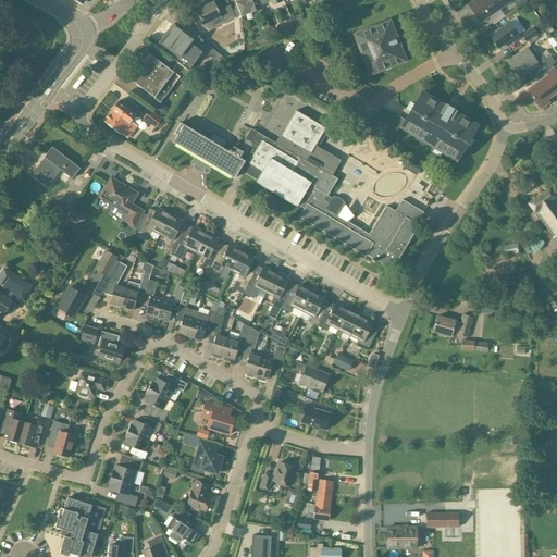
[(233,11),(226,0),(217,5),(214,1),(197,11),(203,24),(220,15),(221,17),(233,11)]
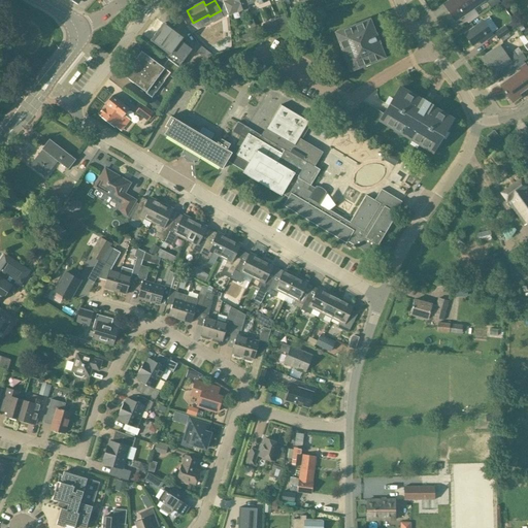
[(228,0),(224,2),(229,15),(249,7),(248,5),(246,2),(241,3),(240,0),(228,0)]
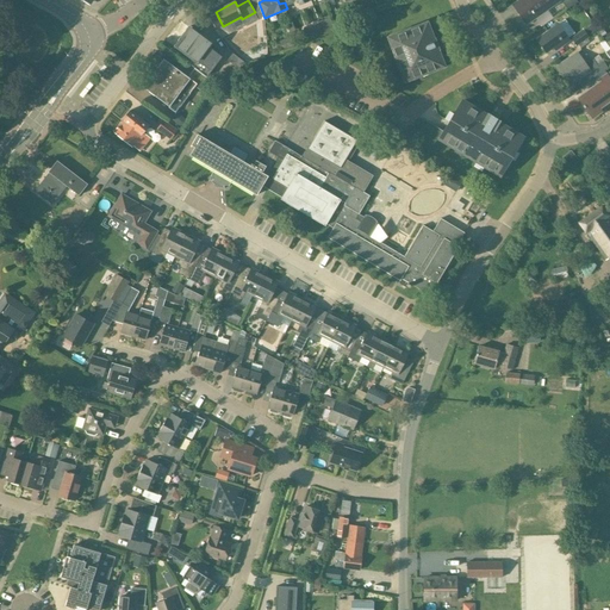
[(523,0),(527,4),(517,11),(526,24),(559,0),(558,0),(523,0)]
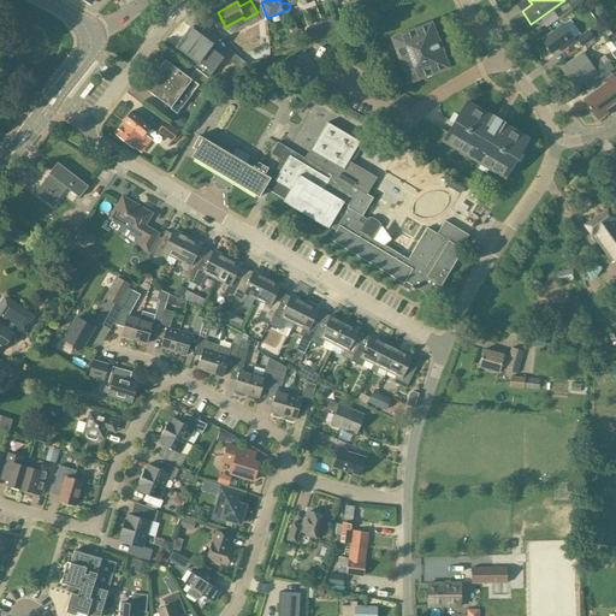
[(311,27),(313,35),(335,29),(332,21),(311,27)]
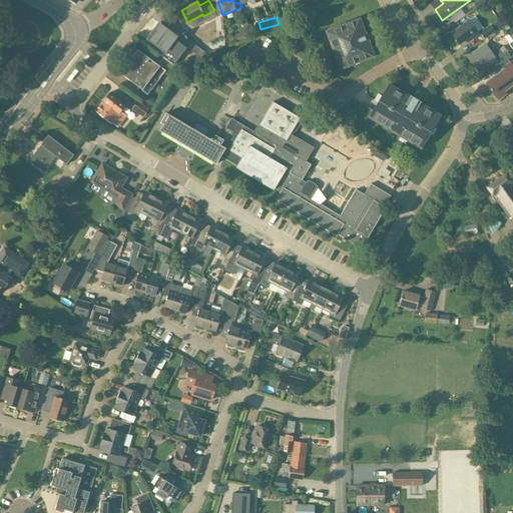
[(359,18),(325,31),(340,68),(374,55),(369,42),(372,41),(368,30),(364,31),(359,18)]
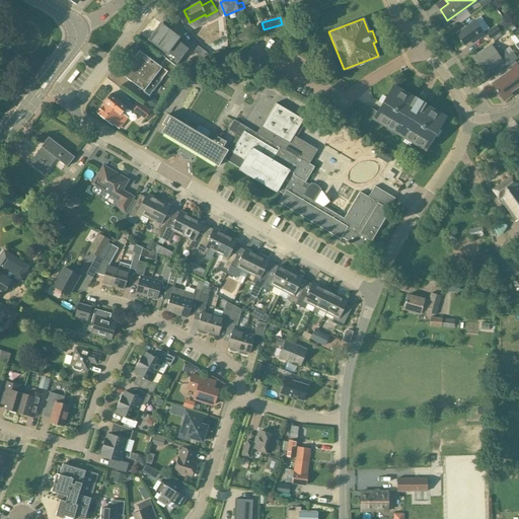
[(484,34),(474,20),(456,33),(464,45),(470,41),(472,43),(484,34)]
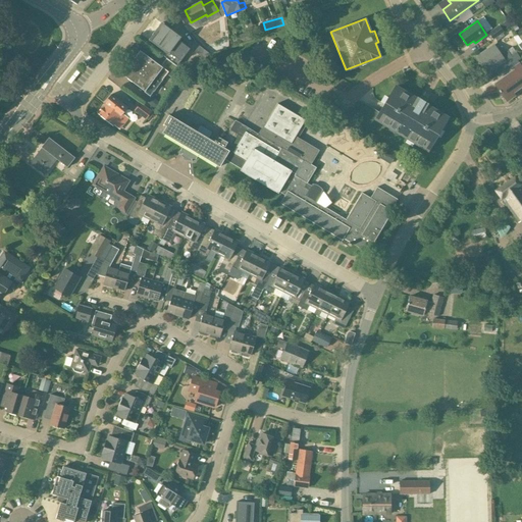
[(161,53),(165,57),(176,65),(190,48),(179,41),(181,38),(161,22),(148,40),(163,51),(161,53)]
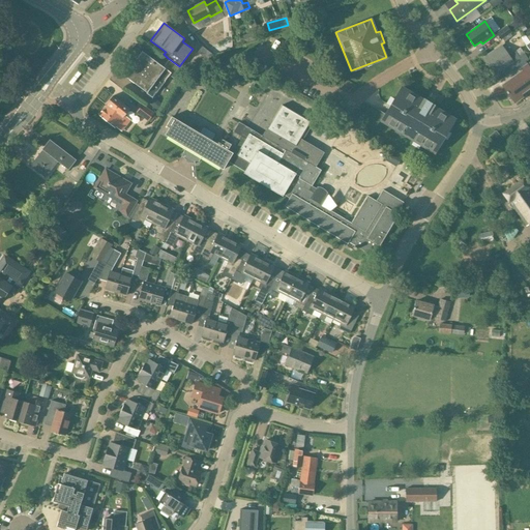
[(497,33),(501,39),(511,32),(507,26),(497,33)]
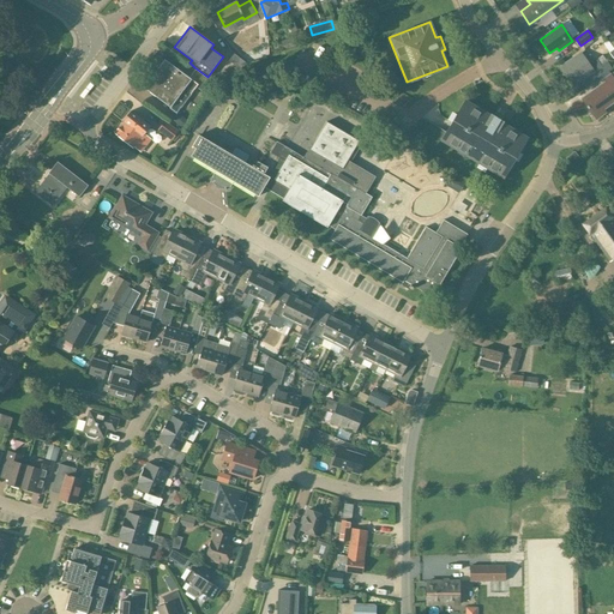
[(233,64),(228,72),(235,78),(246,62),(234,53),(228,60),(233,64)]
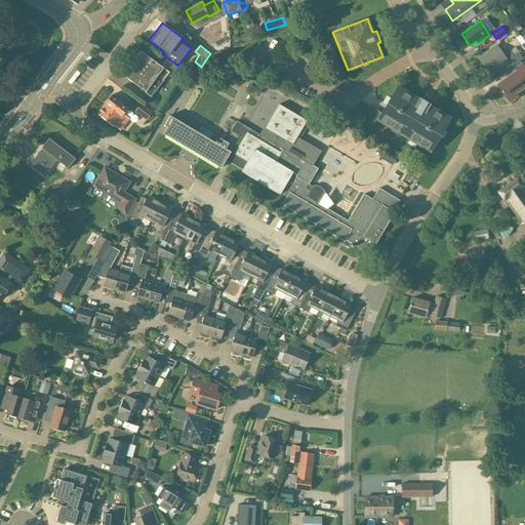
[(519,53),(514,57),(510,52),(503,56),(496,46),(479,58),(490,74),(500,67),(505,72),(522,58),(519,53)]
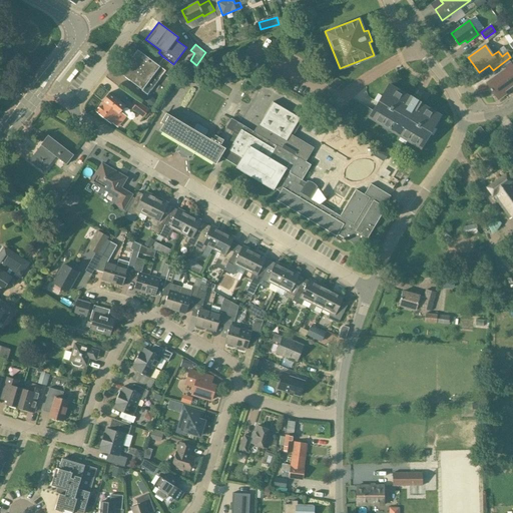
[(173,76),(179,68),(173,64),(162,56),(157,63),(137,49),(119,72),(142,89),(142,90),(147,94),(151,89),(160,78),(159,78),(165,70),(173,76)]
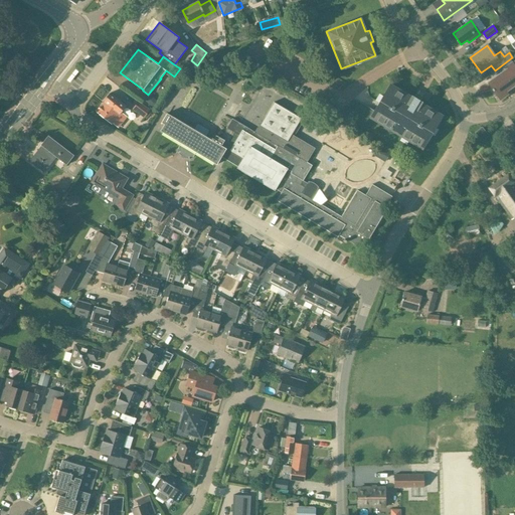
[(189,76),(197,65),(191,60),(183,71),(189,76)]
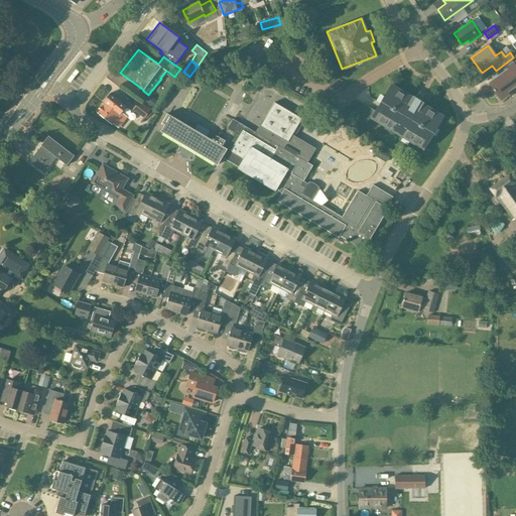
[(515,86),(515,68),(513,63),(508,68),(509,70),(490,84),(501,100),(509,95),(507,93),(515,86)]
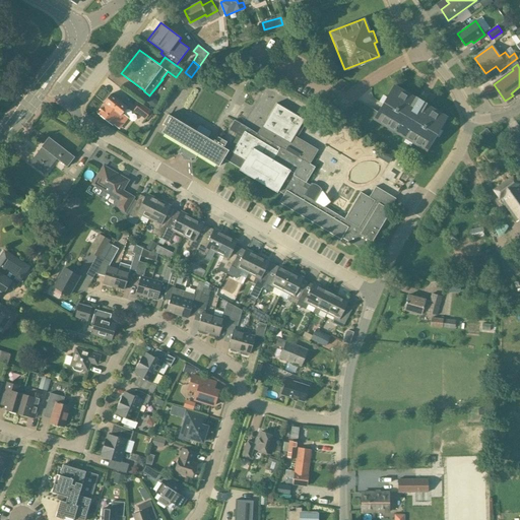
[(426,103),(424,102),(417,98),(414,95),(413,98),(393,85),(382,104),(377,112),(374,118),(426,149),(445,117),(425,105),(426,103)]
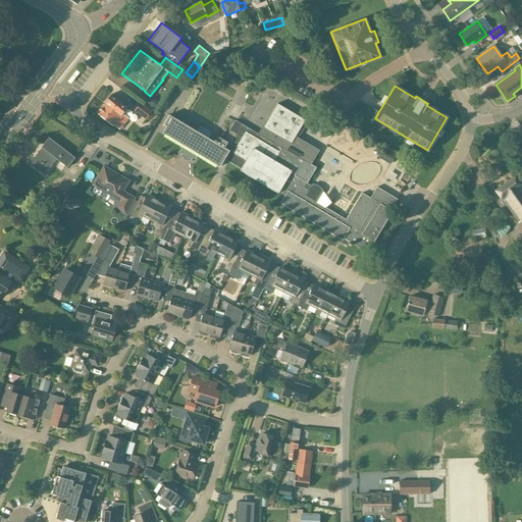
[(128,117),(123,113),(128,107),(112,93),(105,102),(106,103),(98,112),(113,124),(113,123),(119,128),(128,117)]
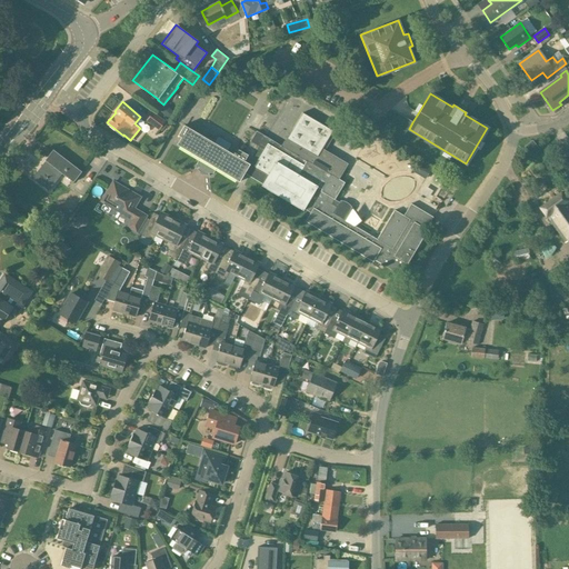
[(152,112),(147,121),(159,131),(166,122),(152,112)]
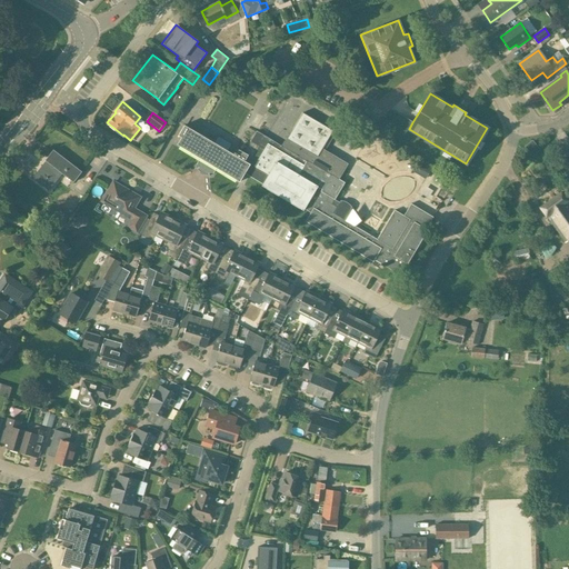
[(296,155),(338,180),(348,165),(322,149),(333,131),(302,112),(289,135),(288,135),(281,146),(296,155)]
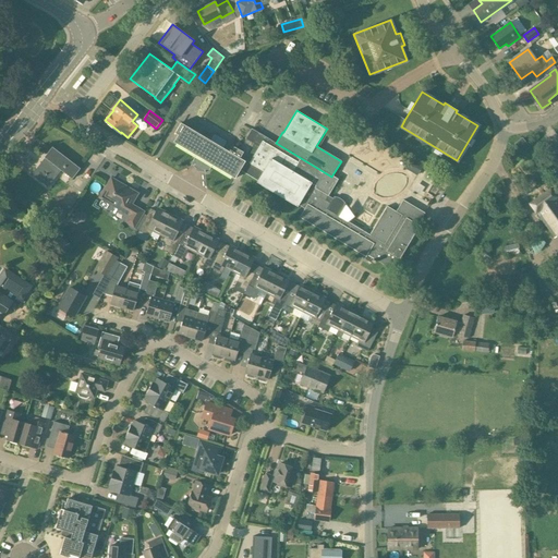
[(259,147),(266,136),(252,129),(245,138),(239,149),(233,147),(231,150),(229,149),(228,150),(222,148),(227,142),(214,134),(210,141),(180,122),(174,132),(178,134),(173,142),(195,155),(192,160),(192,165),(204,172),(208,170),(211,165),(234,179),(240,170),(239,170),(244,161),(243,160),(253,143),(259,147)]
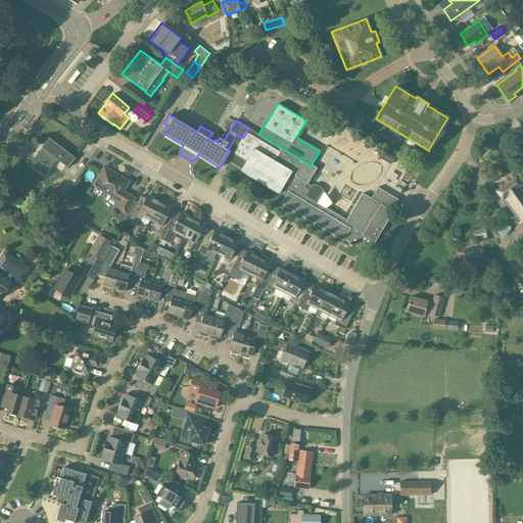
[(224,159),(225,159),(241,169),(240,171),(278,193),(279,192),(285,195),(280,203),(341,241),(342,239),(349,242),(366,252),(372,242),(374,243),(393,211),(391,209),(397,199),(377,187),(370,198),(363,194),(346,221),(327,209),(334,204),(325,193),(325,194),(307,183),(317,169),(311,165),(272,142),(258,134),(249,128),(243,138),(237,134),(228,150),(229,151),(224,159)]
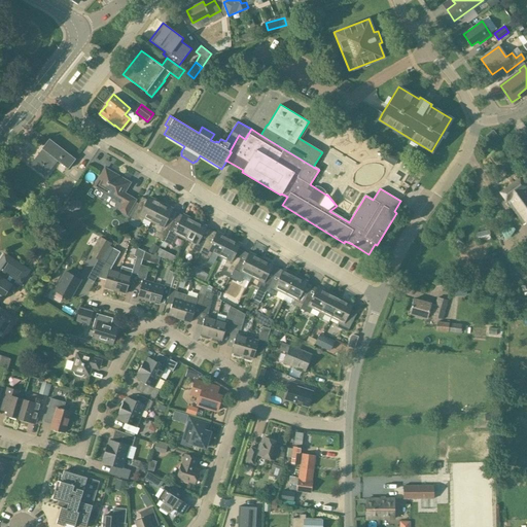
[(486,136),(493,144),(500,138),(493,130),(486,136)]
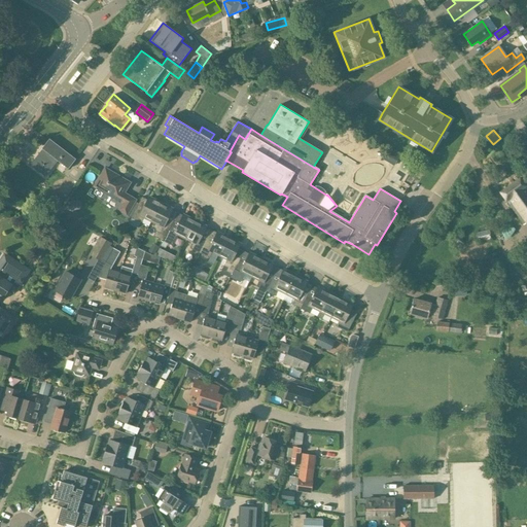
[(57,161),(67,169),(75,159),(49,138),(41,148),(42,149),(30,165),(44,176),(57,161)]
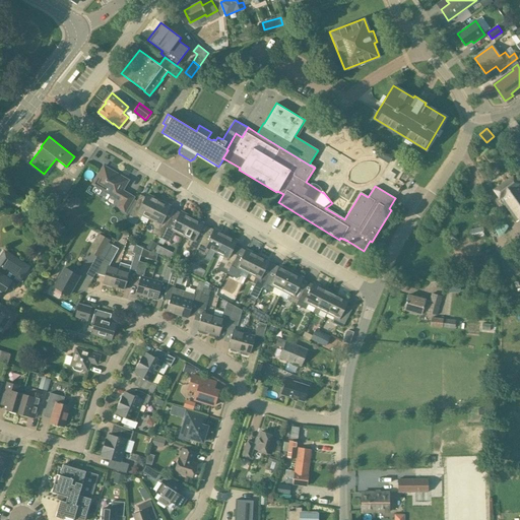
[(381,158),(389,163),(393,153),(385,149),(381,158)]
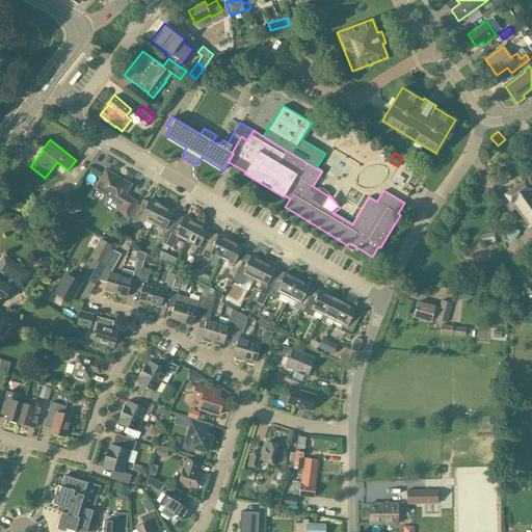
[(120,213),(128,217),(136,202),(129,197),(128,198),(124,196),(130,184),(106,169),(95,188),(125,205),(120,213)]
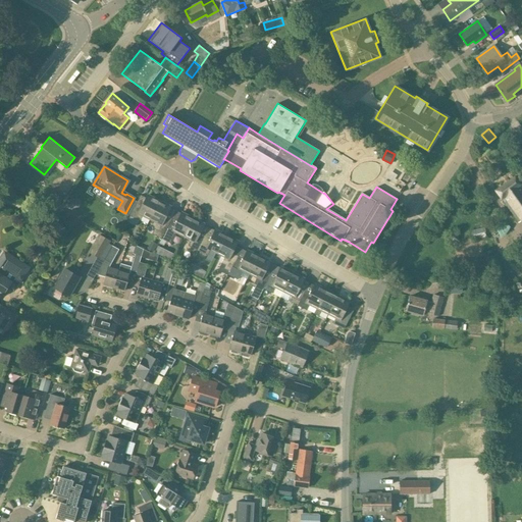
[(521,219),(521,186),(521,185),(515,176),(496,191),(501,198),(502,198),(519,221),(521,219)]
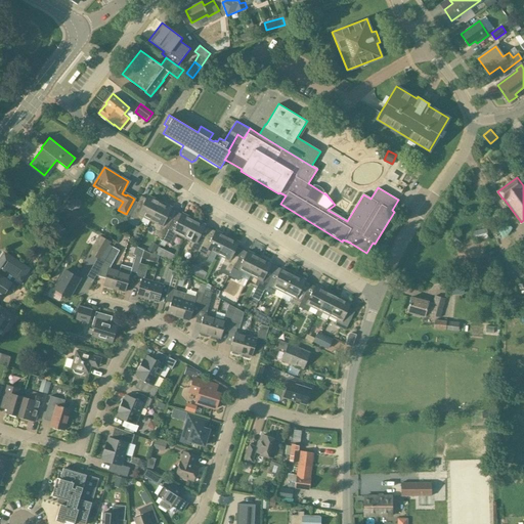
[(143,215),(150,219),(160,202),(147,195),(141,208),(136,205),(130,217),(140,221),(143,215)]
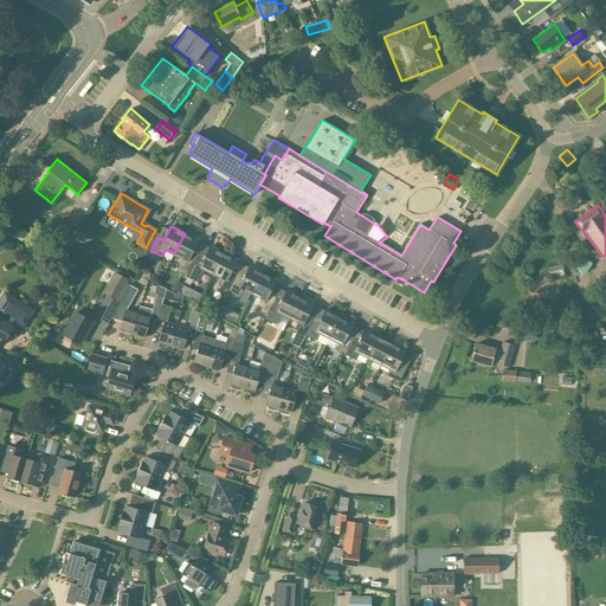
[(185,233),(174,253),(182,257),(175,271),(187,277),(198,257),(191,253),(198,239),(185,233)]
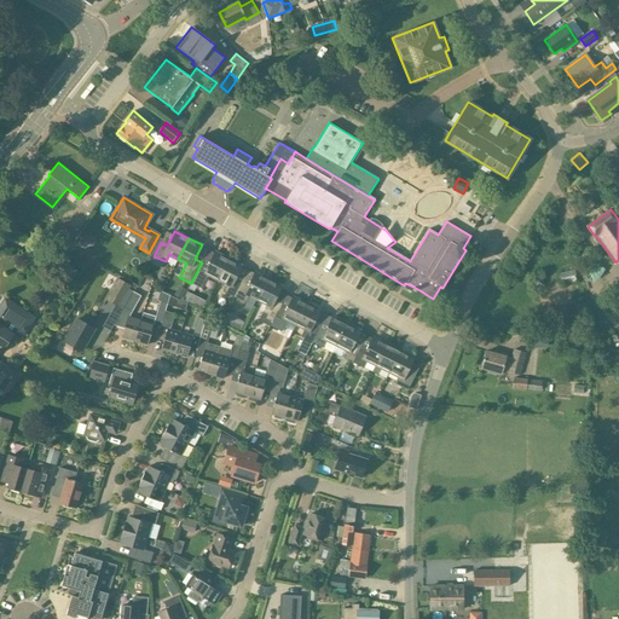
[(208,266),(202,262),(191,283),(202,288),(209,275),(218,279),(229,258),(215,252),(208,266)]
